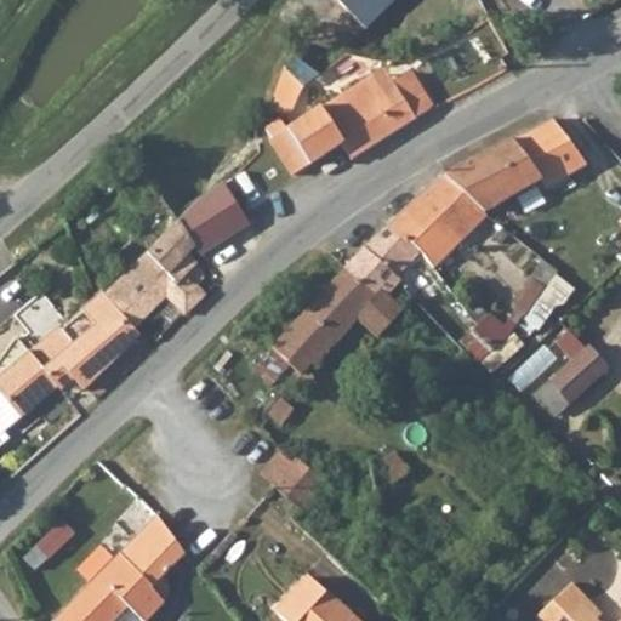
[(340,0),(358,18),(369,11),(376,22),(398,0),(340,0)]
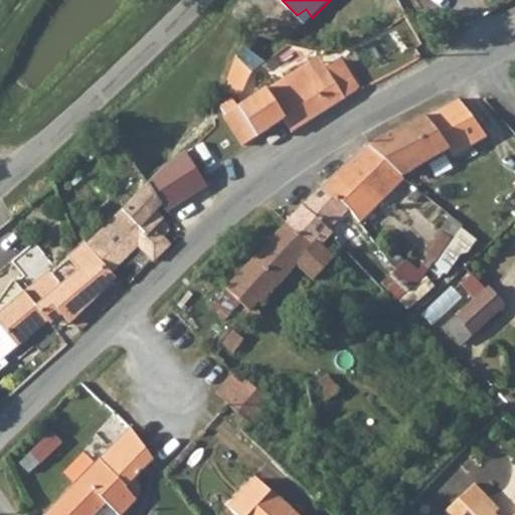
[(297,15),(306,24),(312,18),(306,9),(297,15)]
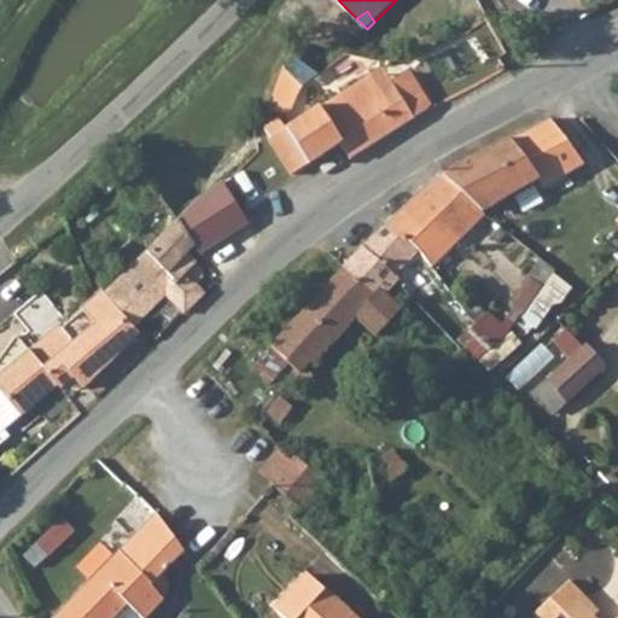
[(391,85),(379,65),(361,77),(373,95),(391,85)]
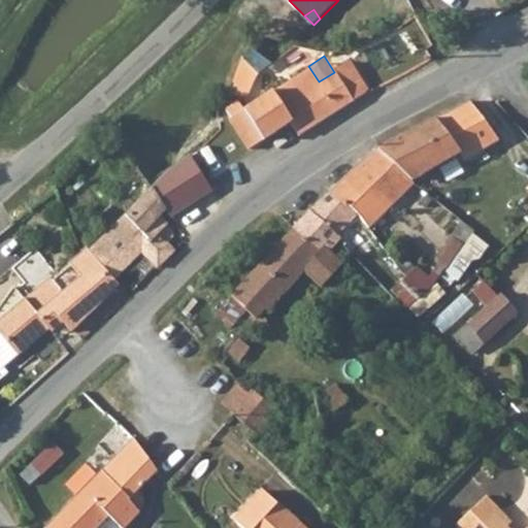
[(248,64),(243,59),(226,75),(248,97),(258,75),(251,67),(254,65),(251,62),(248,64)]
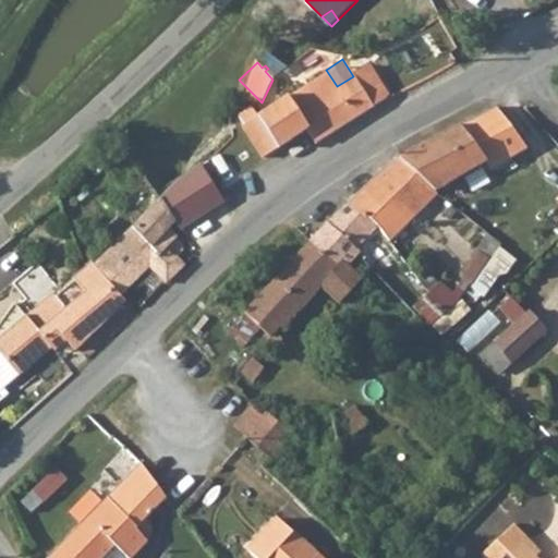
[(373,107),(386,100),(366,68),(353,76),(373,107)]
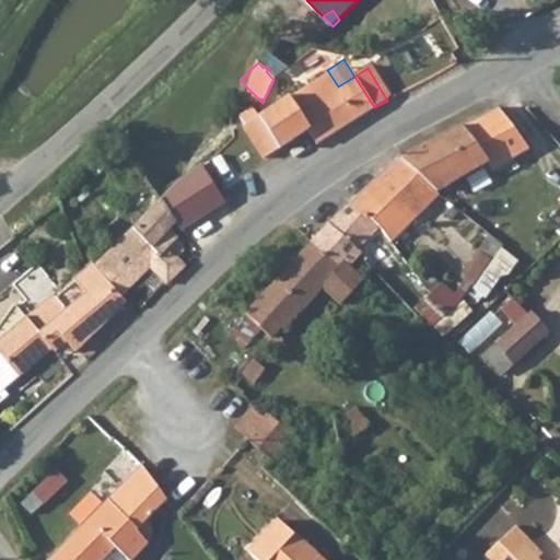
[(305,130),(316,143),(374,107),(354,77),(338,86),(327,70),(257,115),(253,107),(240,116),(244,124),(242,126),(261,158),(305,130)]
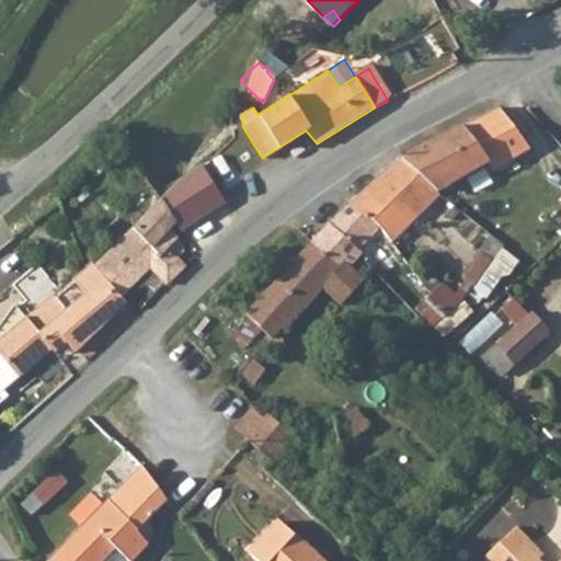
[(496,109),(403,159),(438,191),(524,141),(496,109)]
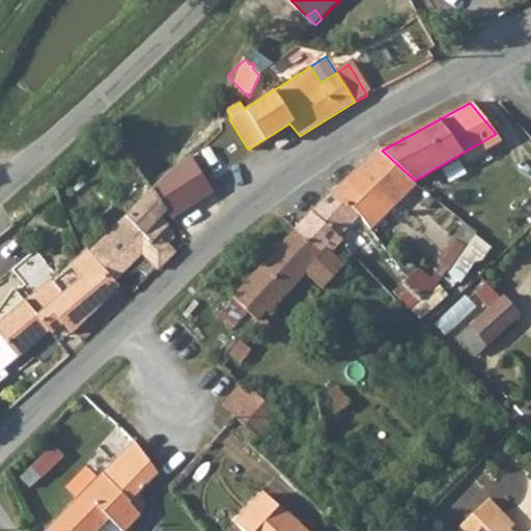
[(382,150),(331,192),(360,217),(381,194),(383,196),(398,182),(406,188),(415,180),(382,150)]
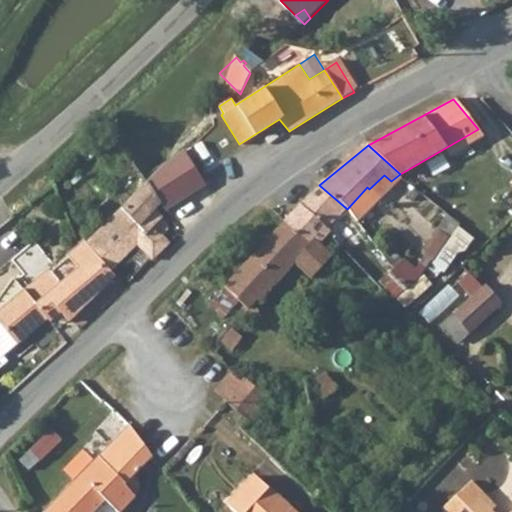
[(165,166),(148,182),(161,201),(166,209),(204,184),(184,153),(165,166)]
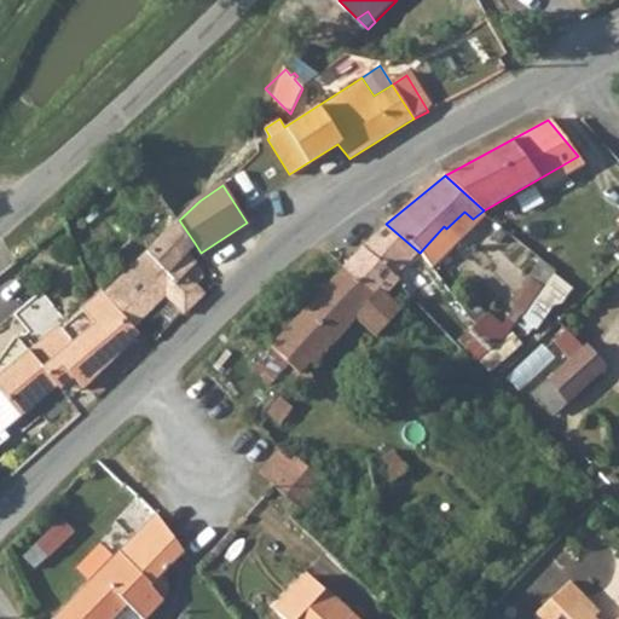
[(203,294),(197,284),(201,281),(202,272),(186,248),(195,243),(179,220),(106,295),(133,328),(166,295),(183,314),(203,294)]
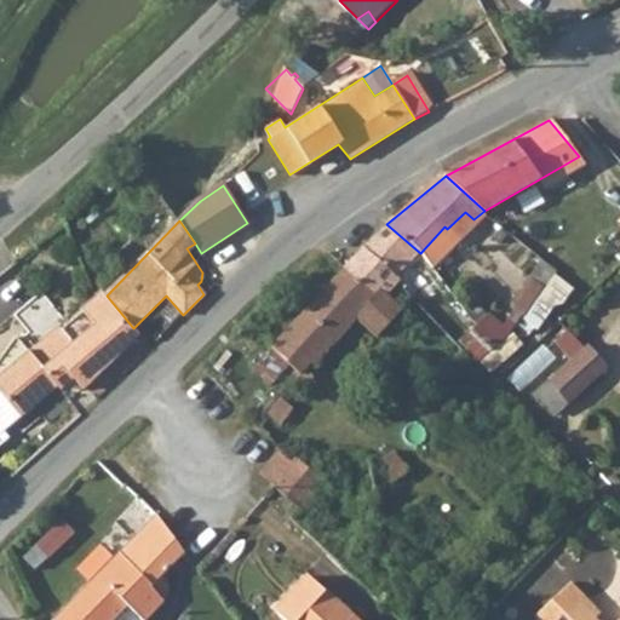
[(377,297),(383,291),(388,296),(401,281),(399,277),(420,253),(386,224),(343,268),(377,297)]
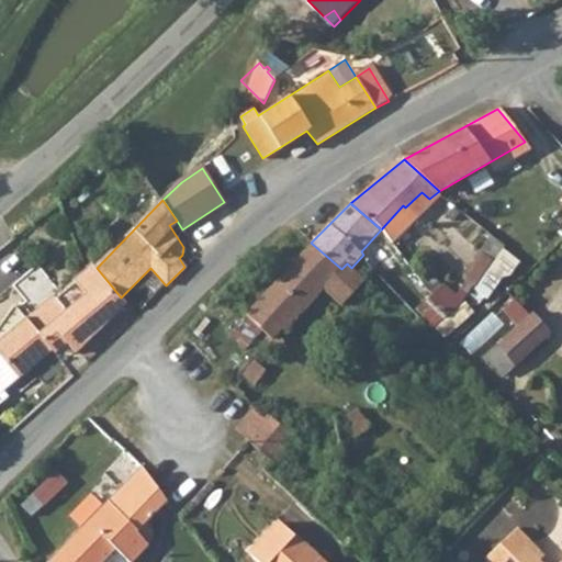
[(468,283),(499,299),(521,255),(490,238),(468,283)]
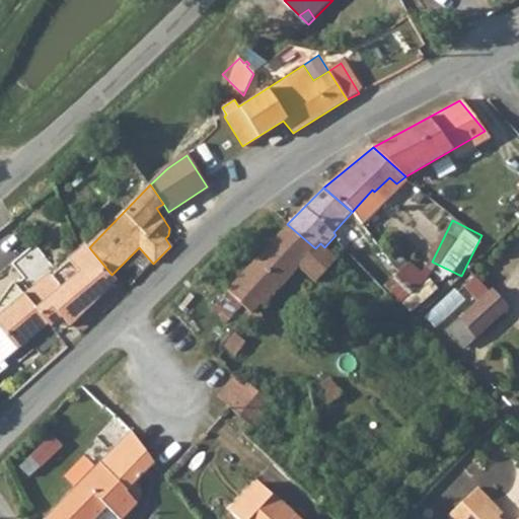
[(227,289),(243,305),(251,311),(247,316),(254,323),(262,315),(255,309),(262,303),(264,304),(299,265),(315,280),(336,258),(324,247),(320,243),(315,248),(287,224),(227,289)]
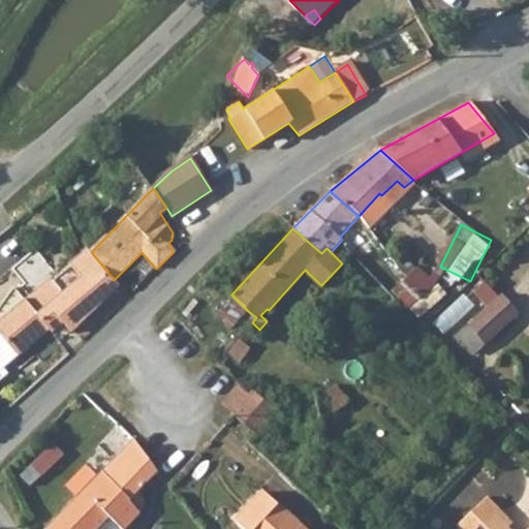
[(114,280),(91,252),(88,248),(52,281),(49,277),(54,272),(33,248),(8,270),(31,293),(23,301),(0,321),(0,337),(18,356),(59,319),(70,332),(118,285),(114,280)]
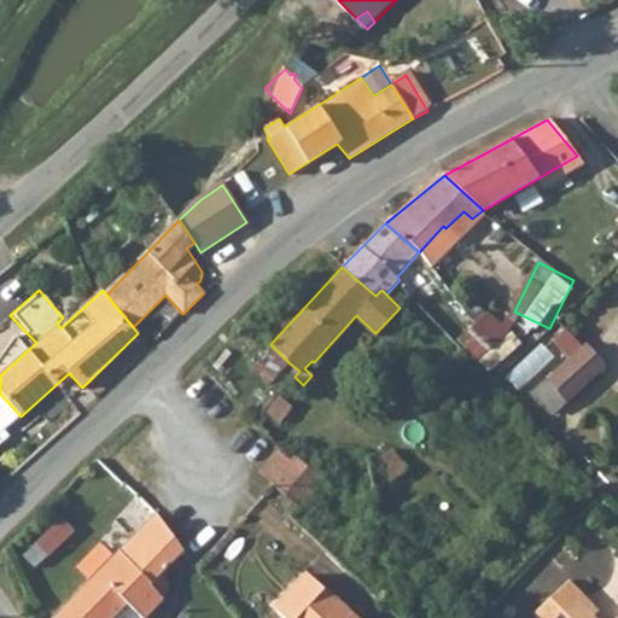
[(467,350),(478,361),(511,331),(489,310),(471,328),(479,338),(467,350)]
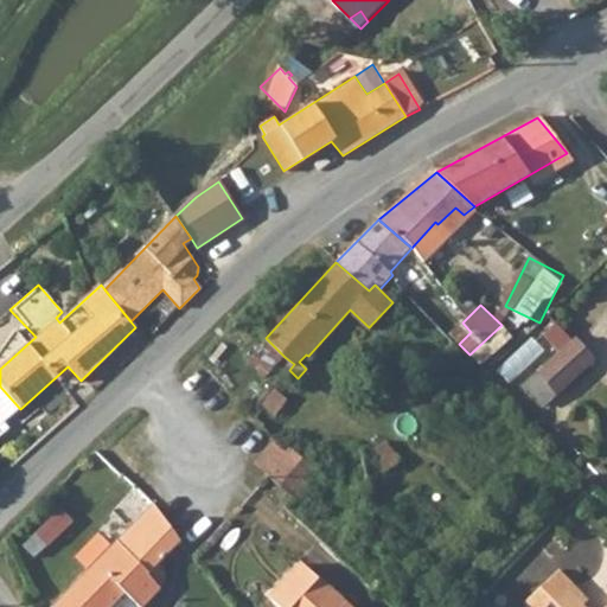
[(0,347),(0,369),(26,345),(11,331),(0,347)]
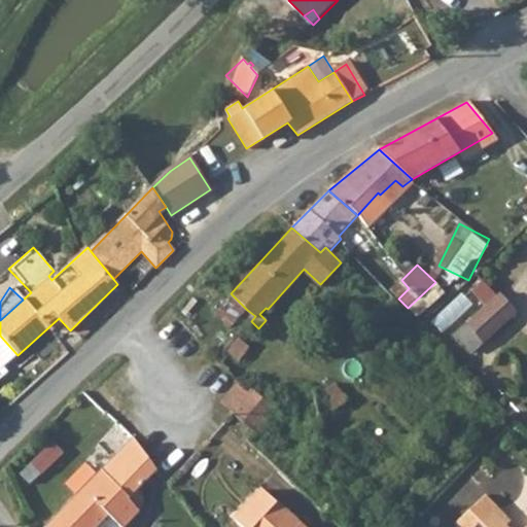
[(496,291),(453,335),(470,352),(514,310),(496,291)]
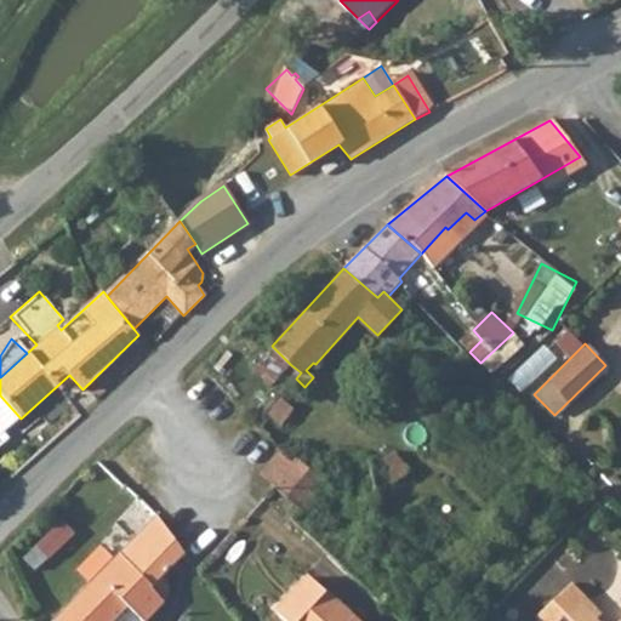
[(278,381),(291,365),(272,346),(257,363),(278,381)]
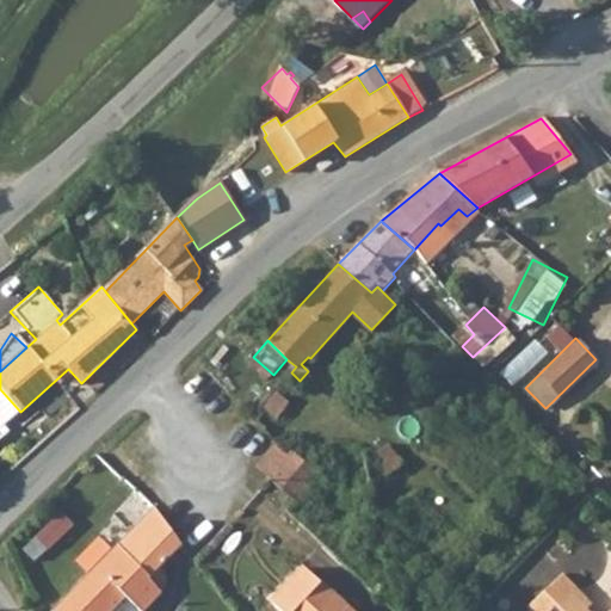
[(288,393),(281,386),(261,408),(277,420),(290,402),(284,397),(288,393)]
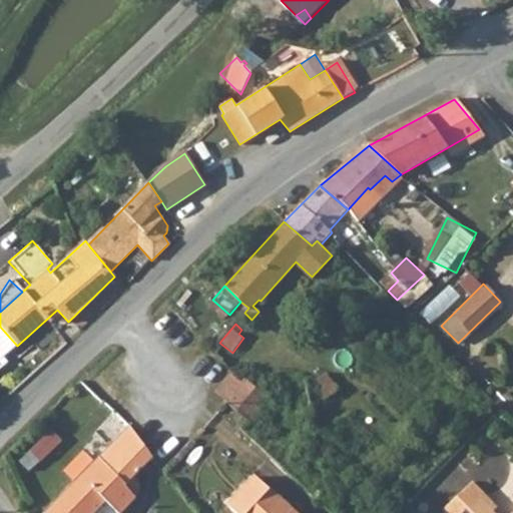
[(249,419),(255,413),(271,398),(247,377),(243,380),(235,372),(217,390),(249,419)]
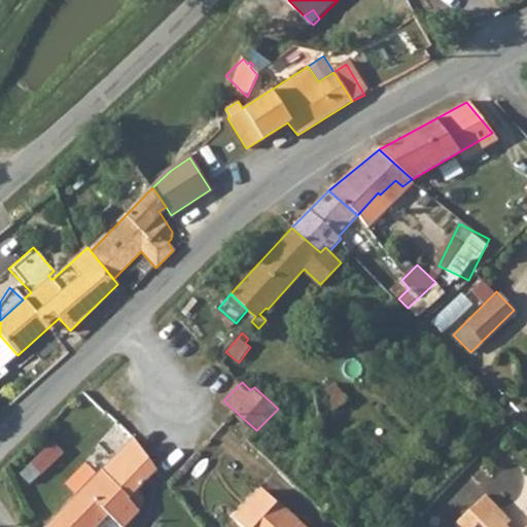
[(284,415),(278,409),(262,424),(269,430),(284,415)]
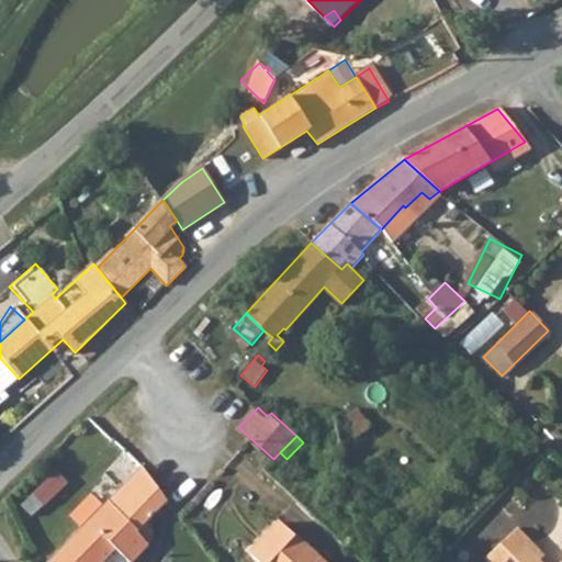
[(167,501),(143,465),(133,474),(141,482),(132,491),(154,514),(167,501)]
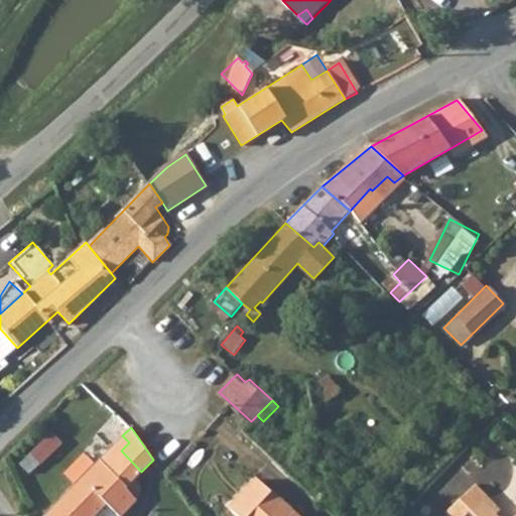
[(100,459),(127,486),(134,479),(141,472),(121,450),(129,442),(122,435),(99,458),(100,459)]
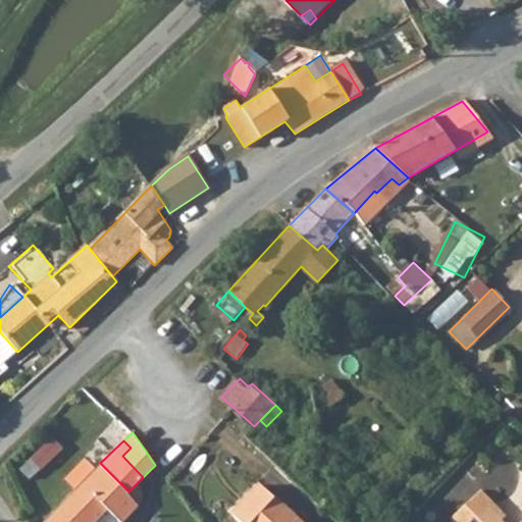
[(142,499),(139,488),(136,484),(128,491),(101,464),(43,521),(95,521),(105,513),(114,521),(122,521),(140,505),(142,499)]
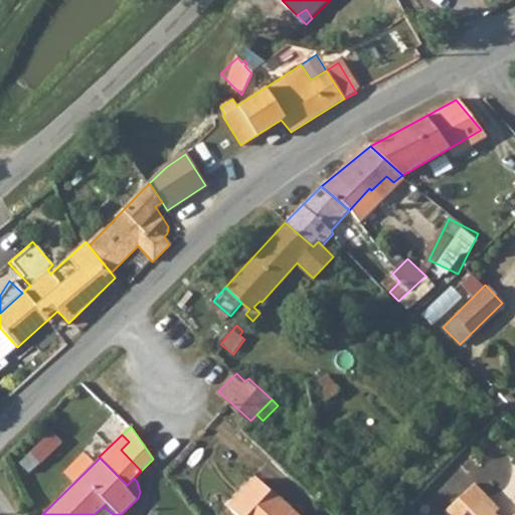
[(243,491),(228,505),(238,514),(296,514),(252,473),(238,486),(243,491)]
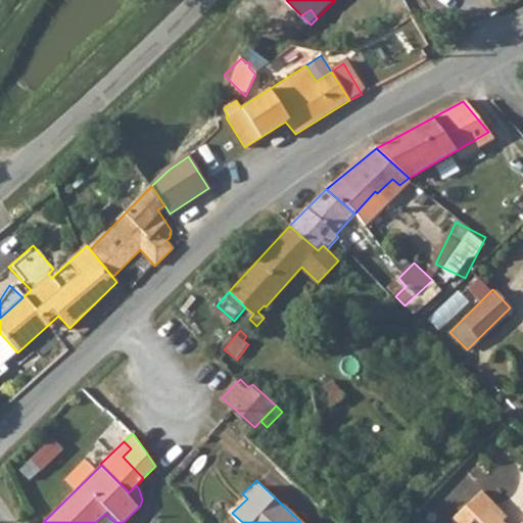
[(479,491),(465,505),(476,517),(469,522),(522,522),(521,522),(501,522),(486,508),(490,504),(479,491)]
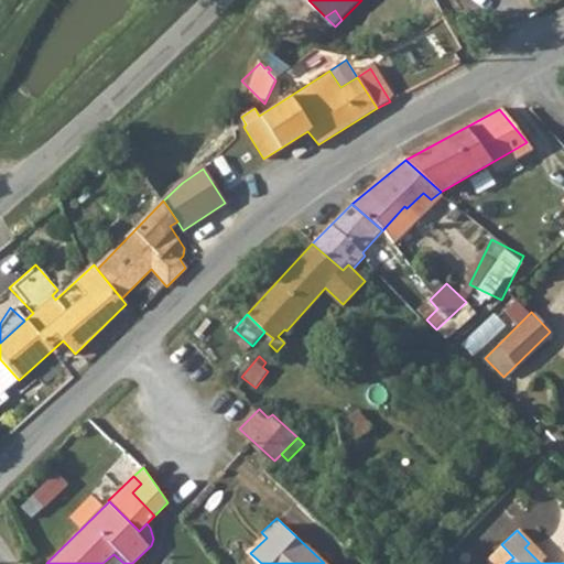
[(529,543),(524,548),(540,563),(544,559),(529,543)]
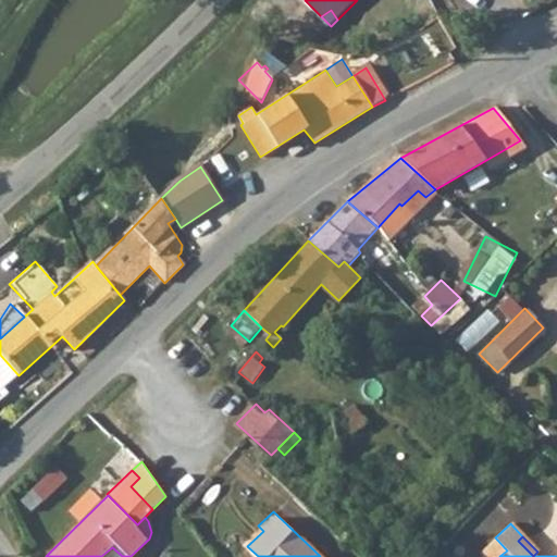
[(480,553),(483,556),(499,556),(507,551),(495,537),(480,553)]
